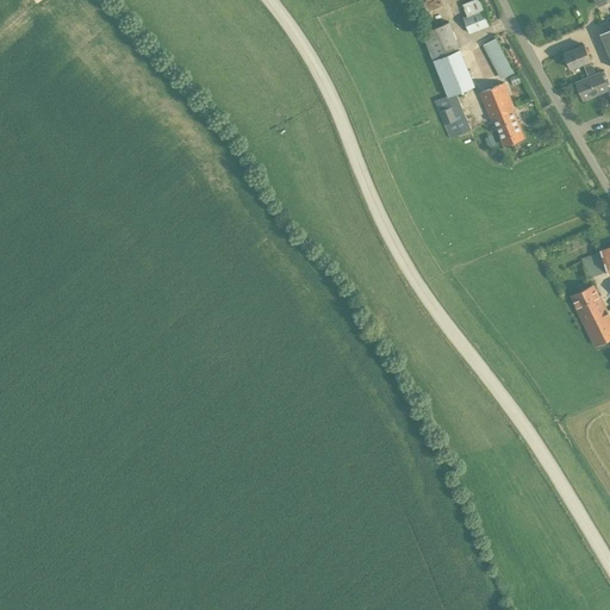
[(484,8),(479,0),(474,0),(462,5),(467,16),(464,17),(470,33),(490,25),(484,8)]
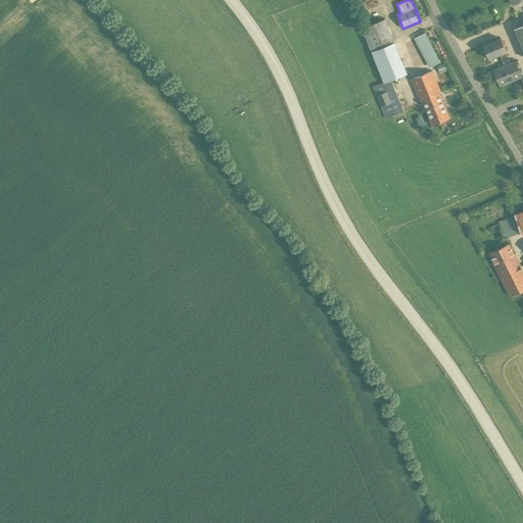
[(405,111),(398,96),(396,91),(392,80),(408,74),(394,42),(395,42),(385,18),(363,29),(374,56),(384,82),(373,86),(386,119),(405,111)]
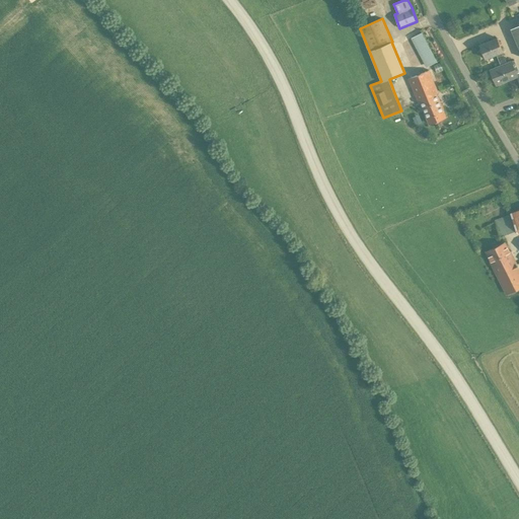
[(518,24),(510,28),(518,48),(518,24)]
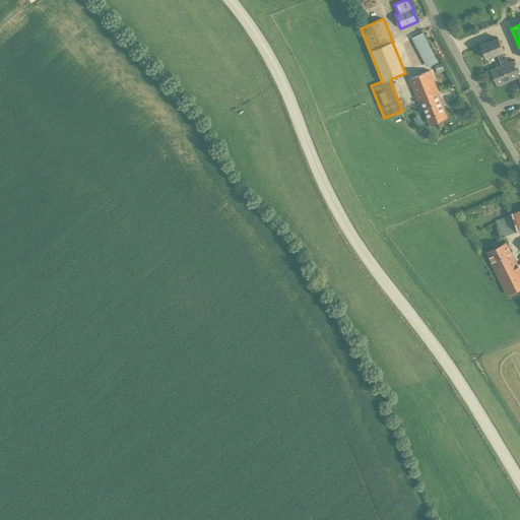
[(413,38),(427,61),(436,56),(423,33),(413,38)]
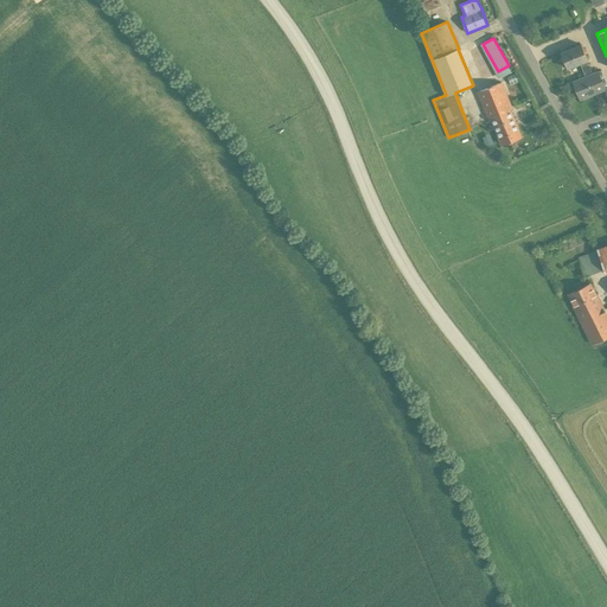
[(580,63),(586,76),(586,77),(594,74),(593,72),(588,61),(589,61),(582,44),(561,52),(568,69),(580,63)]
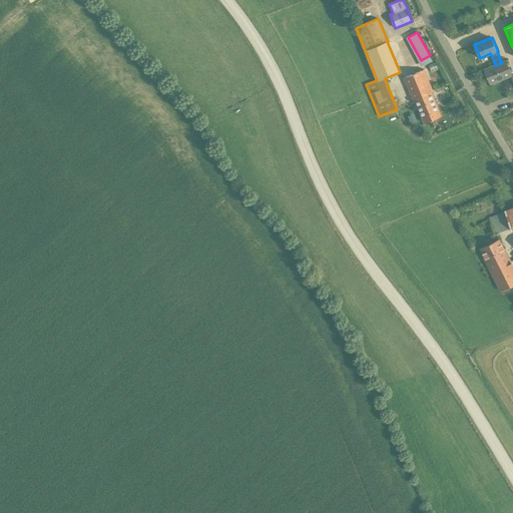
[(490,84),(512,75),(506,59),(501,61),(502,62),(495,65),(495,64),(484,69),(490,84)]
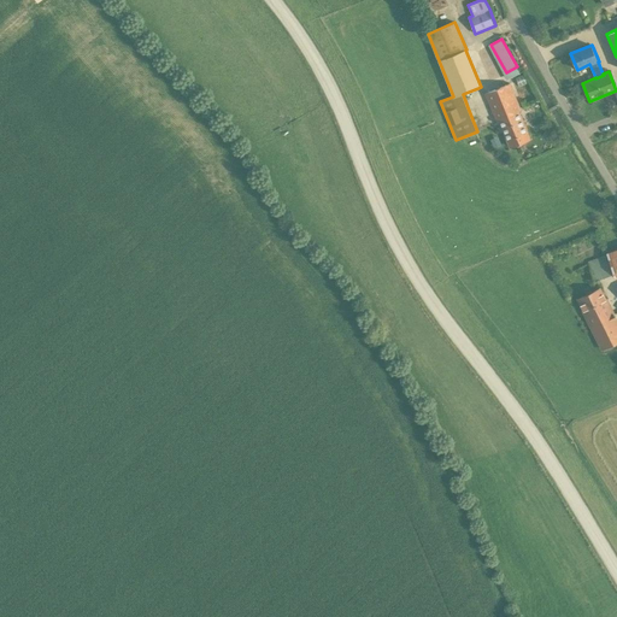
[(511,83),(498,88),(521,142),(530,139),(519,111),(522,111),(511,83)]
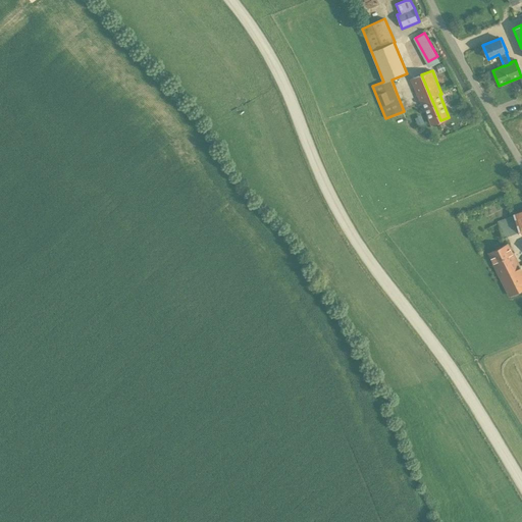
[(422,104),(431,124),(440,120),(421,74),(410,80),(420,104),(422,104)]
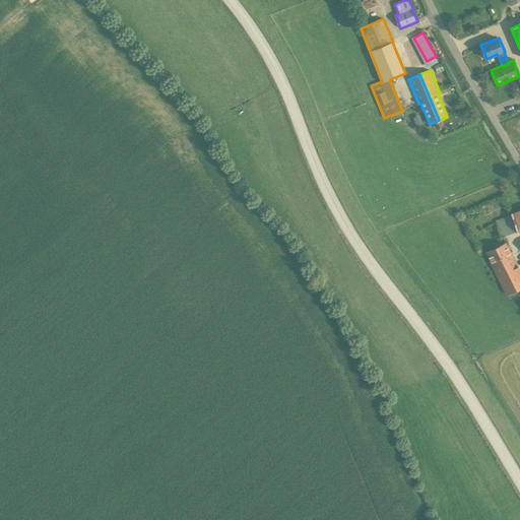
[(499,219),(496,220),(502,237),(505,236),(516,232),(510,215),(499,219)]
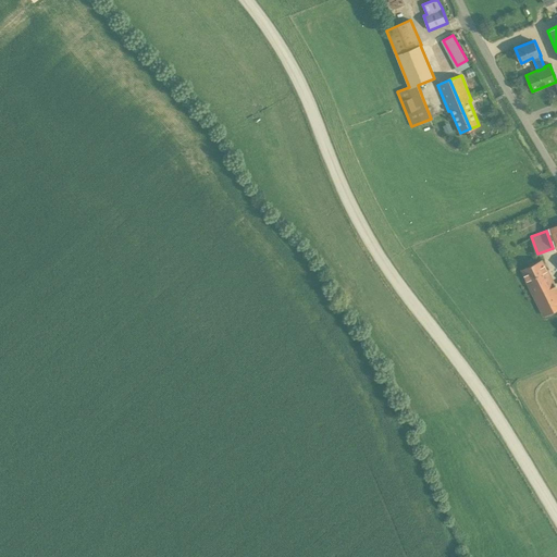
[(543,260),(521,270),(527,281),(525,281),(543,316),(556,308),(556,287),(548,270),(547,270),(543,260)]
